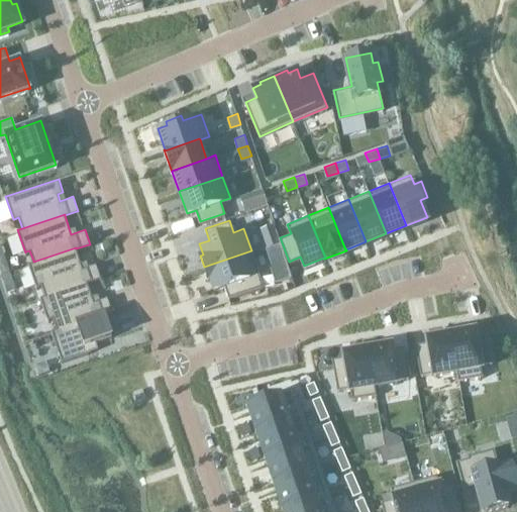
[(272,264),(270,264),(276,281),(291,276),(280,242),(266,247),(272,264)]
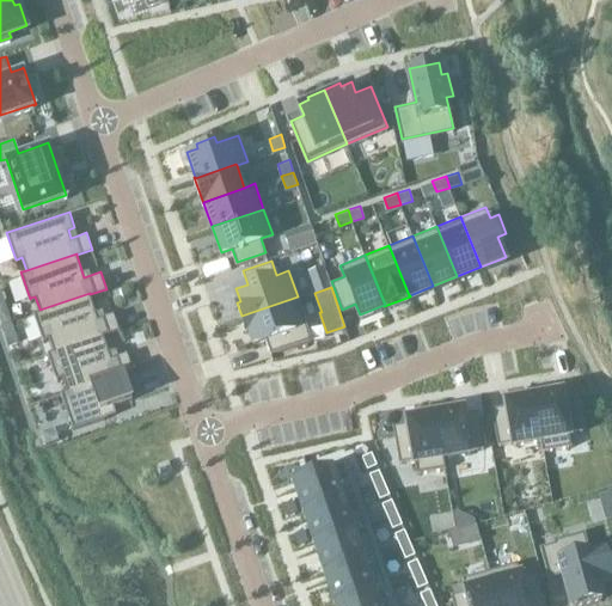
[(35,310),(34,311),(43,338),(44,338),(44,337),(49,336),(53,348),(54,349),(103,332),(103,334),(118,328),(118,329),(120,329),(114,311),(98,317),(90,294),(90,293),(40,310),(40,308),(35,311),(35,310)]
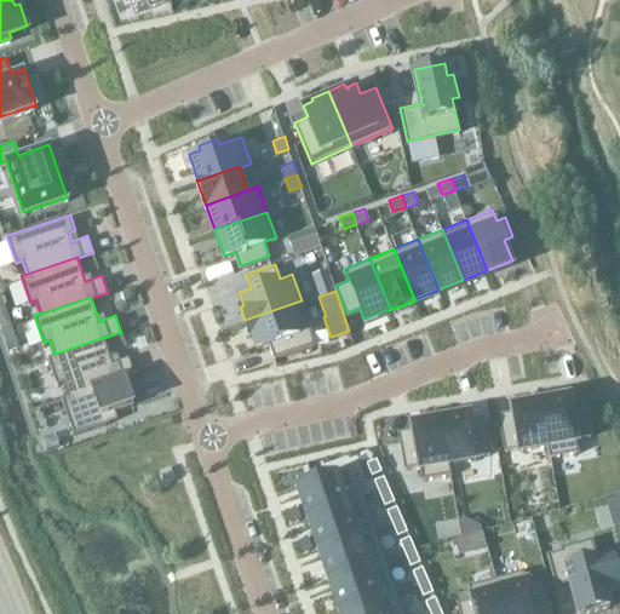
[(302,300),(245,320),(250,334),(252,333),(257,346),(269,342),(274,356),(315,342),(302,300)]
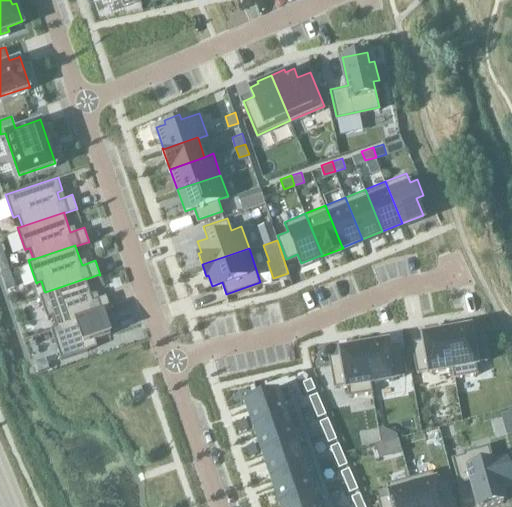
[(40,292),(39,293),(47,316),(48,316),(48,315),(52,314),(56,324),(56,325),(103,309),(103,310),(110,307),(110,308),(111,308),(106,293),(93,297),(86,279),(86,278),(45,292),(44,291),(40,293),(40,292)]
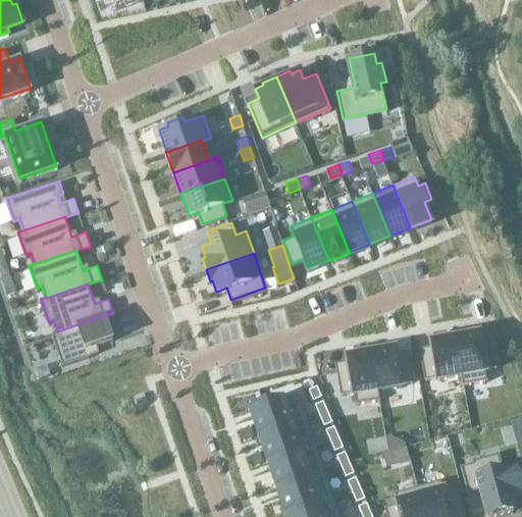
[(52,331),(51,332),(62,363),(93,353),(90,346),(112,338),(105,316),(105,315),(57,331),(57,330),(52,332),(52,331)]
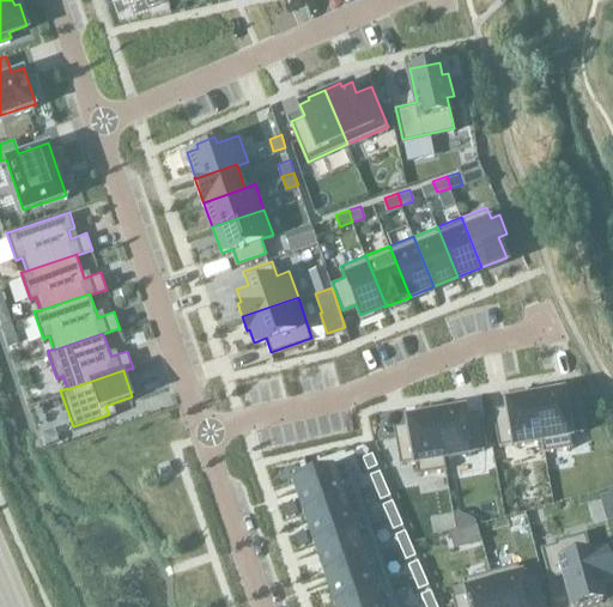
[(551,388),(534,392),(542,438),(541,438),(544,450),(572,444),(570,431),(584,428),(578,399),(564,401),(563,389),(552,392),(551,388)]
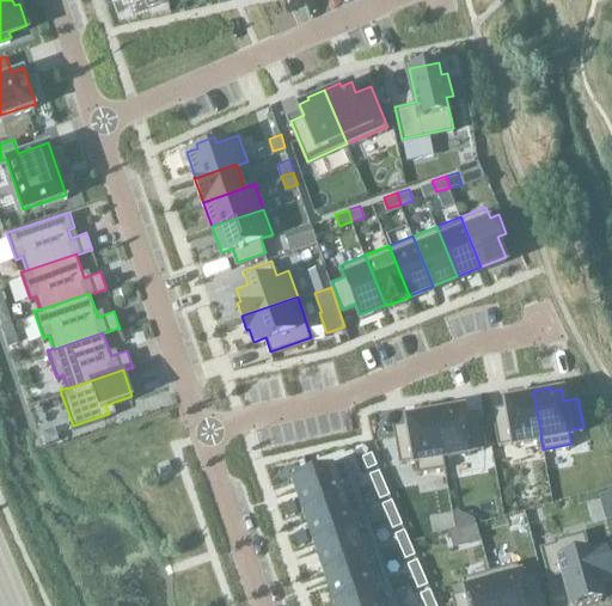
[(508,410),(493,412),(499,442),(513,440),(513,442),(540,438),(542,438),(533,391),(515,393),(516,397),(506,399),(508,410)]
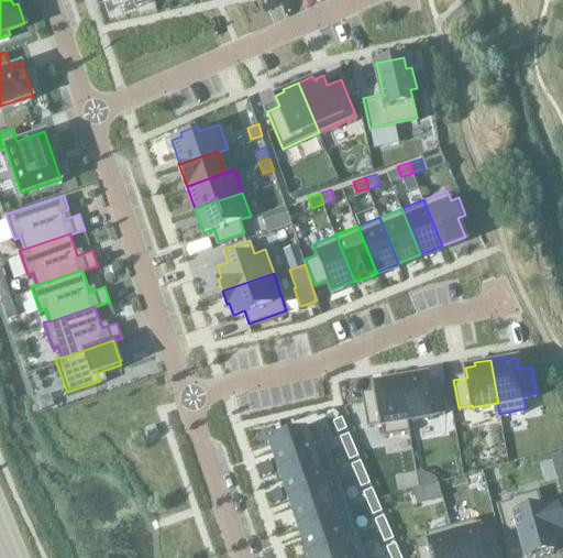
[(416,373),(399,375),(407,419),(408,418),(432,414),(432,412),(445,409),(441,382),(428,384),(426,374),(416,375),(416,373)]
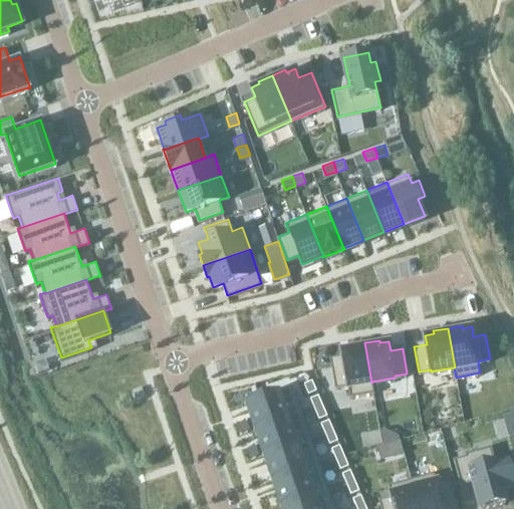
[(343,359),(331,361),(335,387),(347,384),(350,396),(374,392),(372,382),(371,383),(364,342),(350,345),(350,347),(341,349),(343,359)]
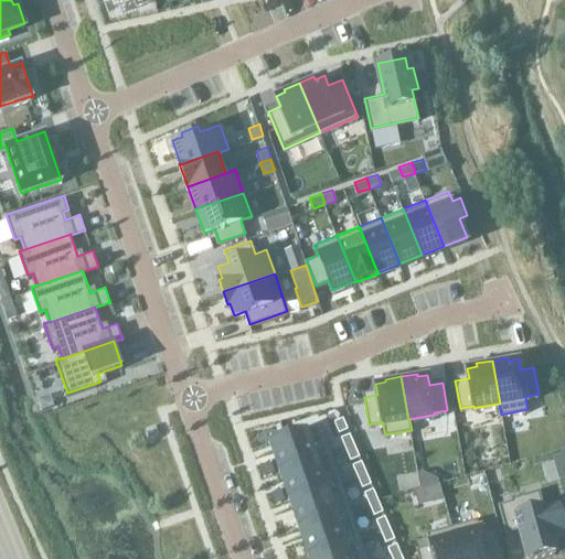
[(50,391),(39,395),(43,407),(54,402),(50,391)]
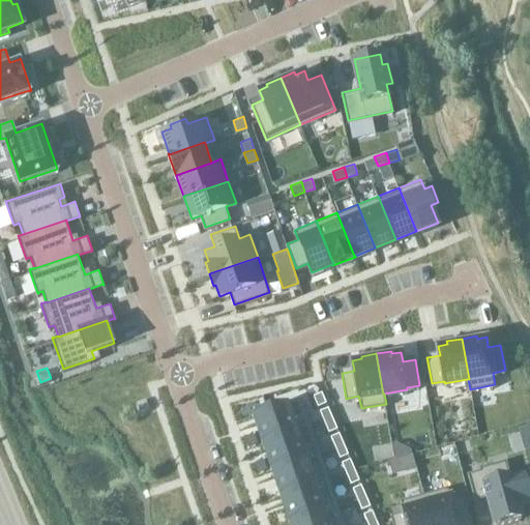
[(322,390),(314,394),(318,405),(326,401),(322,390)]
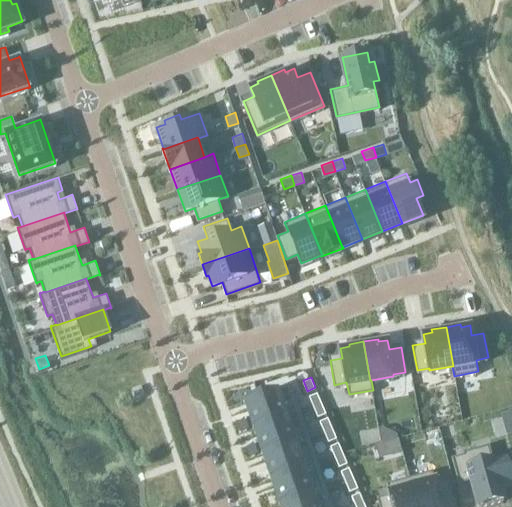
[(291,383),(244,399),(253,426),(300,410),(291,383)]
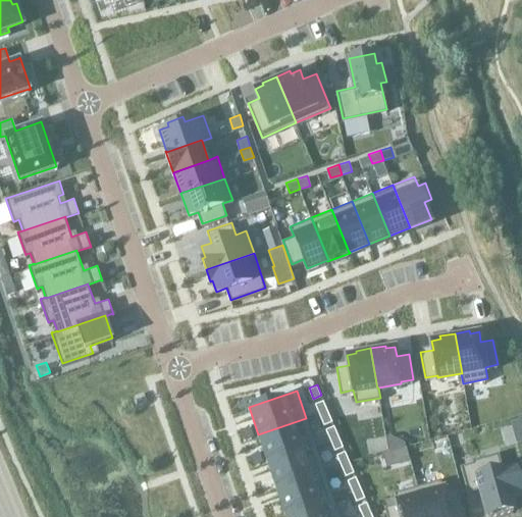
[(323,399),(315,403),(319,413),(327,410),(323,399)]
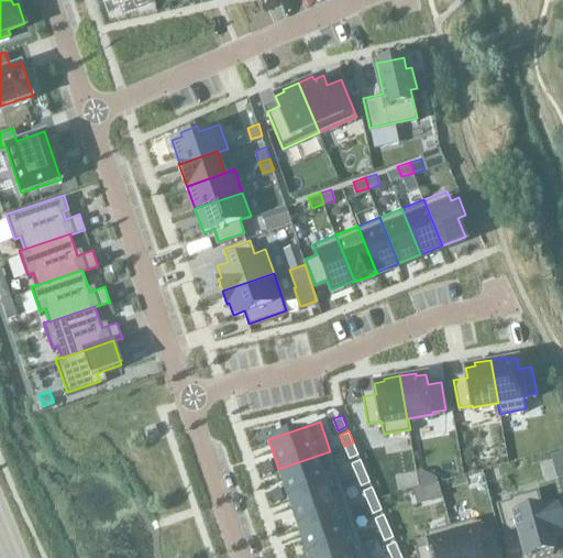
[(353,442),(344,446),(350,458),(359,453),(353,442)]
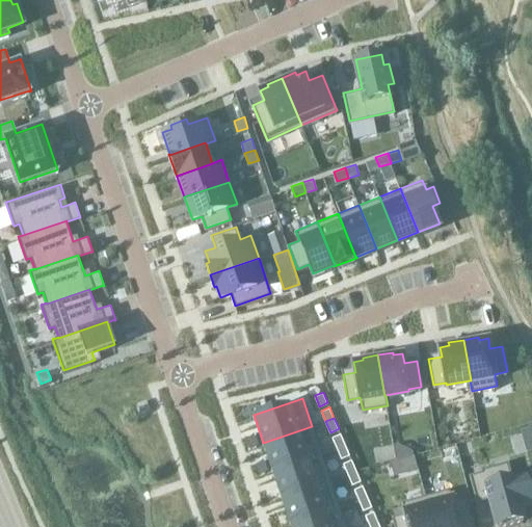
[(312,426),(263,443),(272,469),(321,452),(312,426)]
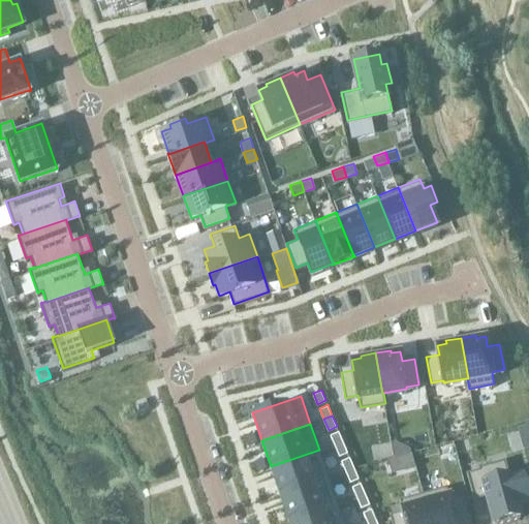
[(339,430),(330,434),(335,444),(343,441),(339,430)]
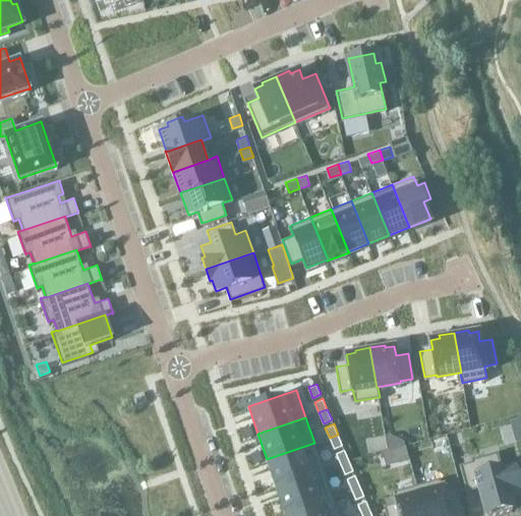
[(338,435),(330,438),(334,448),(342,445),(338,435)]
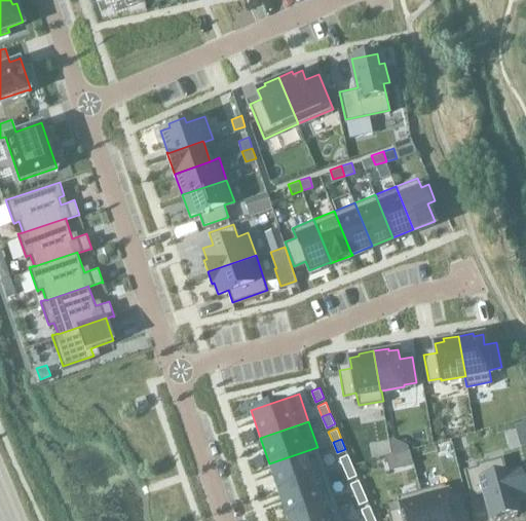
[(317,447),(269,463),(277,490),(327,474),(317,447)]
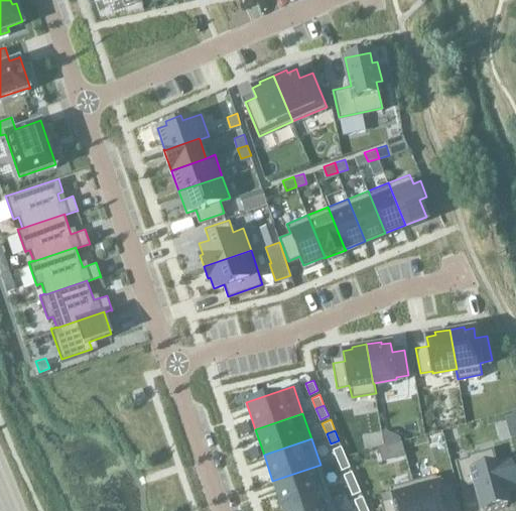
[(341,444),(333,449),(338,459),(346,456),(342,446),(341,444)]
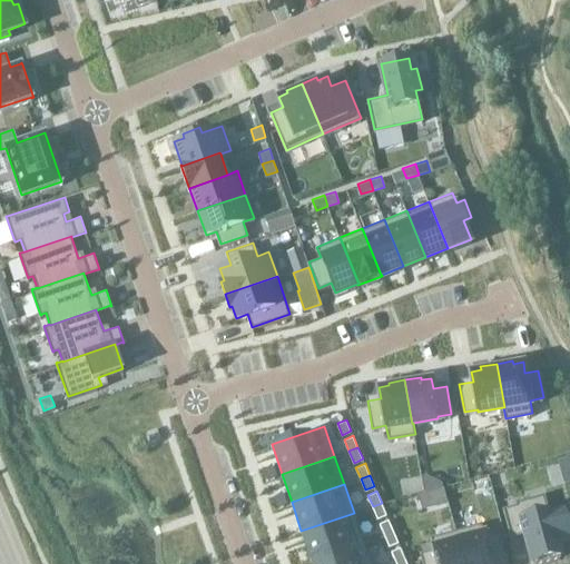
[(517,504),(503,507),(511,535),(524,531),(532,562),(561,554),(557,540),(569,535),(569,532),(563,510),(550,514),(543,494),(517,501),(517,504)]
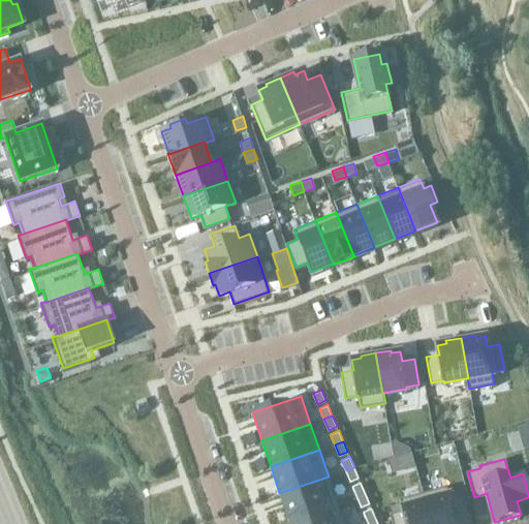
[(354,467),(346,470),(350,481),(359,478),(354,467)]
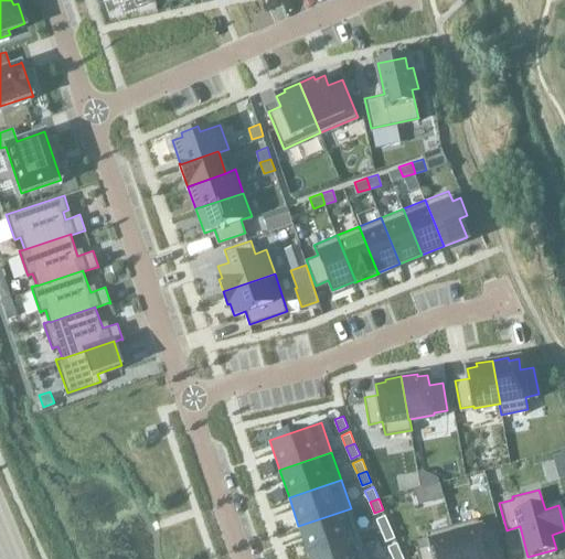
[(351,508),(298,526),(308,554),(360,536),(351,508)]
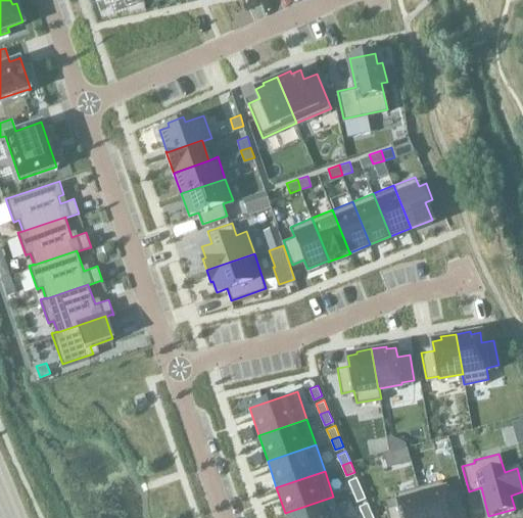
[(357,476),(348,479),(352,490),(361,486),(357,476)]
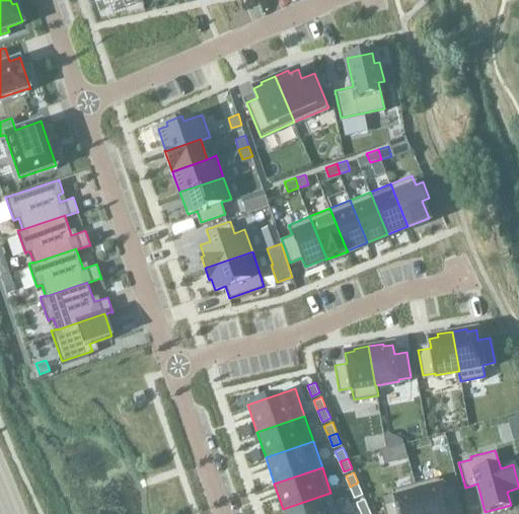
[(438,475),(415,482),(424,513),(448,513),(448,512),(460,508),(453,484),(441,487),(438,475)]
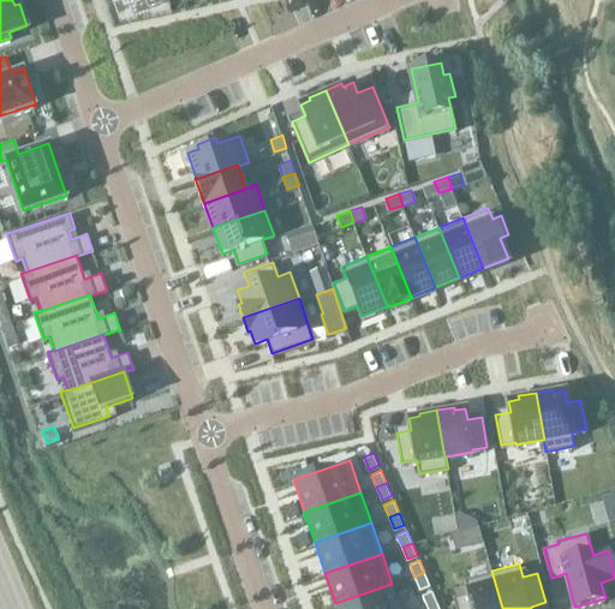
[(469,592),(454,596),(457,608),(502,608),(491,571),(465,578),(469,592)]
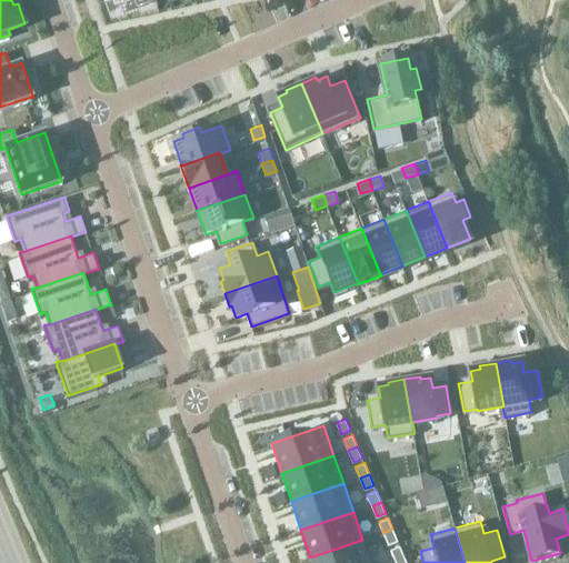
[(392,529),(383,533),(388,544),(398,541),(392,529)]
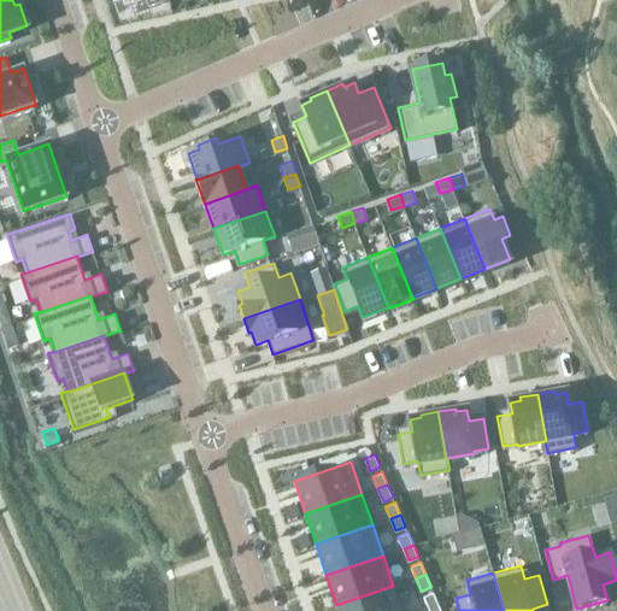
[(401,610),(393,586),(336,605),(338,610),(401,610)]
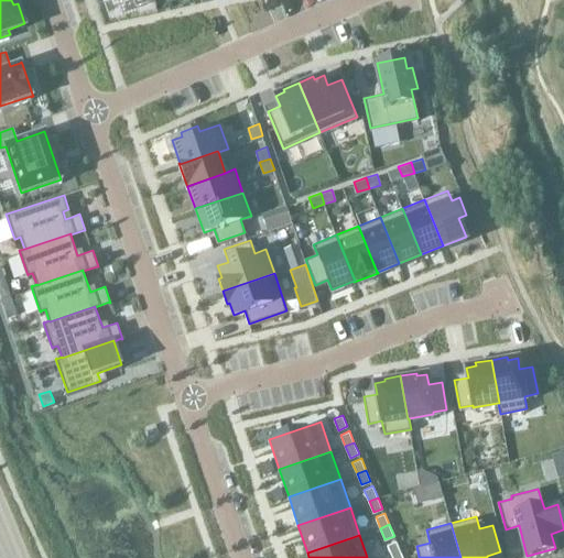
[(396,540),(387,544),(392,556),(401,551),(396,540)]
